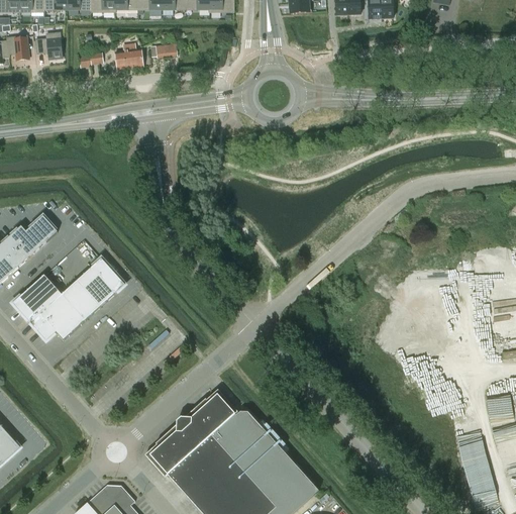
[(0,10),(19,10),(18,0),(0,0),(0,10)]
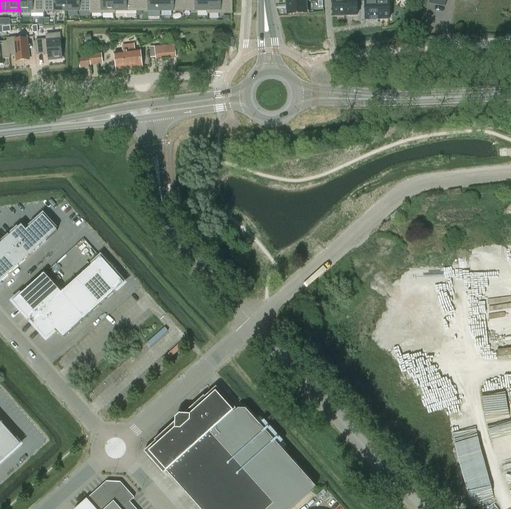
[(18,0),(19,10),(43,10),(43,8),(42,8),(42,0),(18,0)]
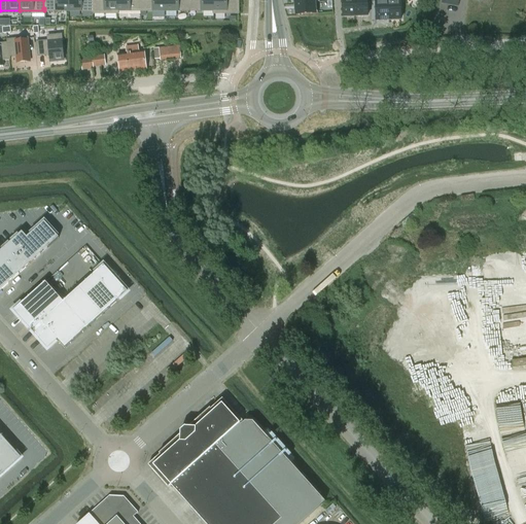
[(43,0),(43,8),(44,8),(68,8),(67,0),(43,0)]
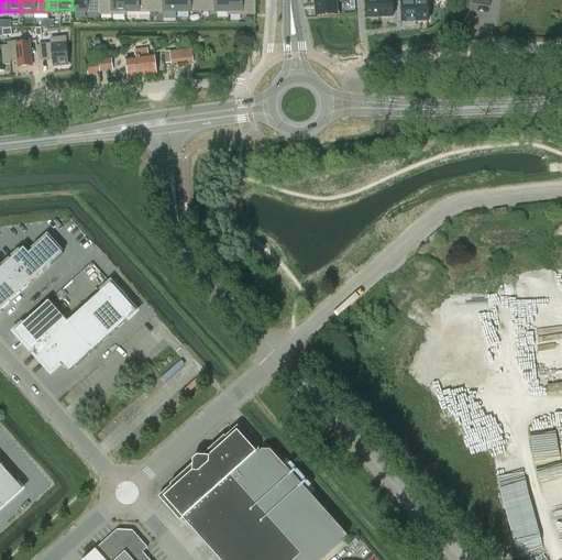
[(72,0),(73,9),(98,9),(98,0),(72,0)]
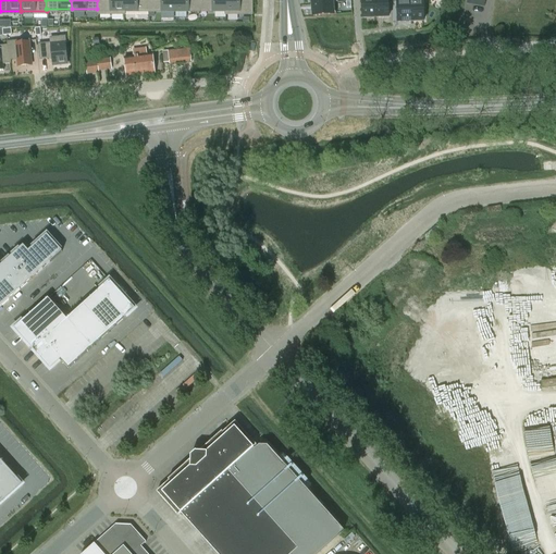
[(97,0),(97,9),(97,11),(123,11),(123,9),(122,0),(97,0)]
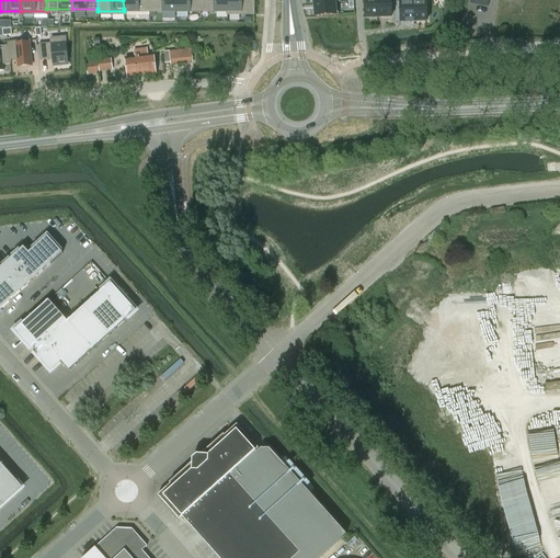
[(123,0),(124,9),(149,9),(149,0),(123,0)]
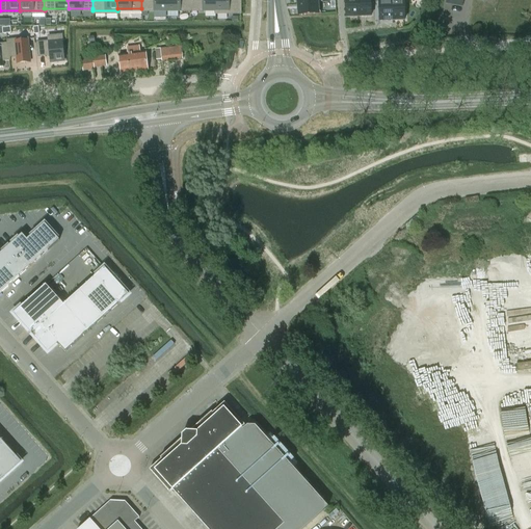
[(141,0),(141,8),(166,8),(165,0),(141,0)]
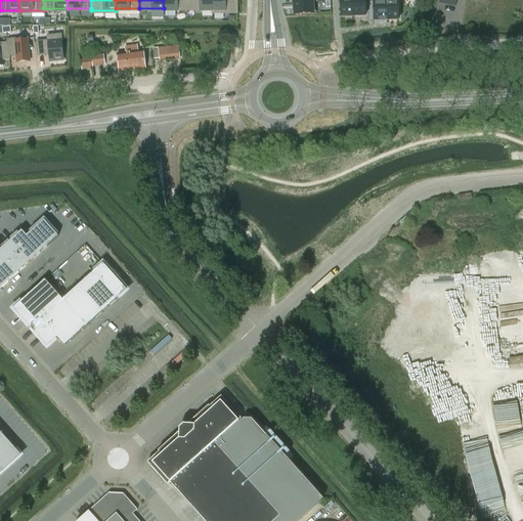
[(163,0),(164,8),(187,8),(187,0),(163,0)]
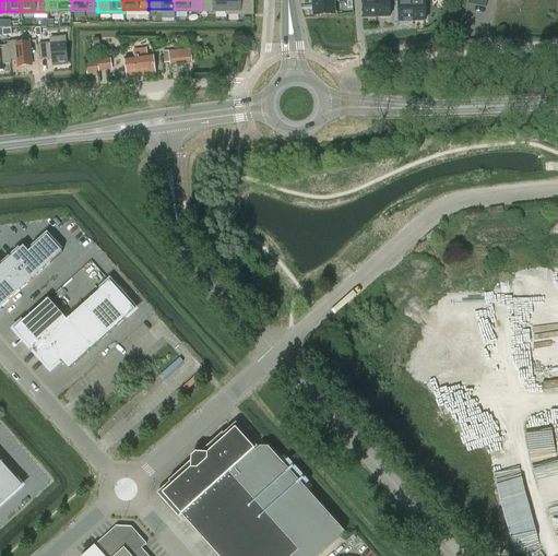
[(200,0),(200,9),(225,9),(226,9),(226,0),(200,0)]
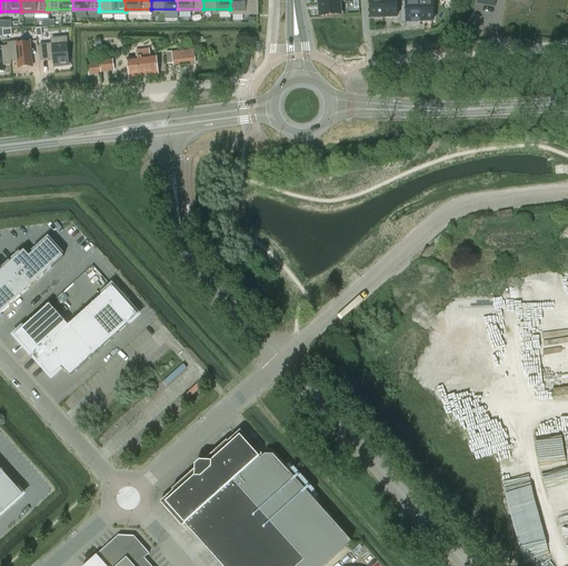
[(229,9),(229,11),(256,11),(256,0),(230,0),(230,9),(229,9)]
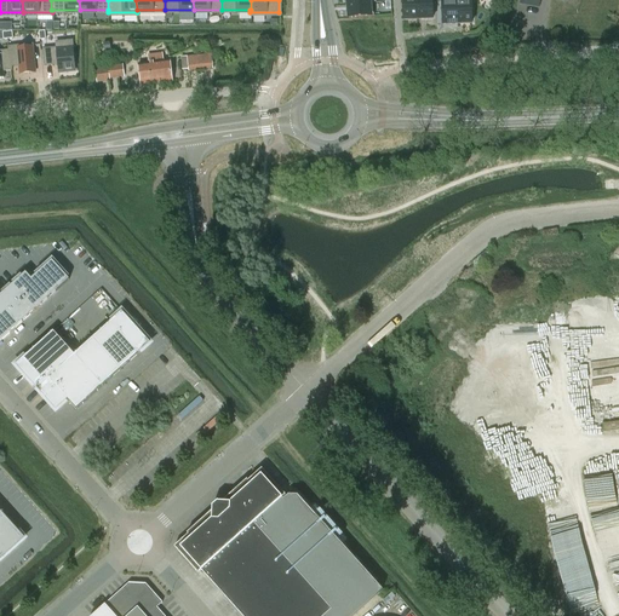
[(347,1),(348,15),(373,13),(372,0),(359,0),(347,1)]
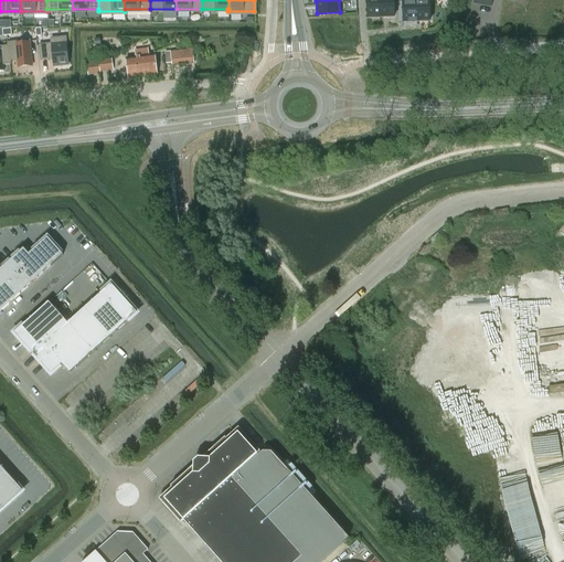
[(365,0),(366,16),(380,14),(379,0),(365,0)]
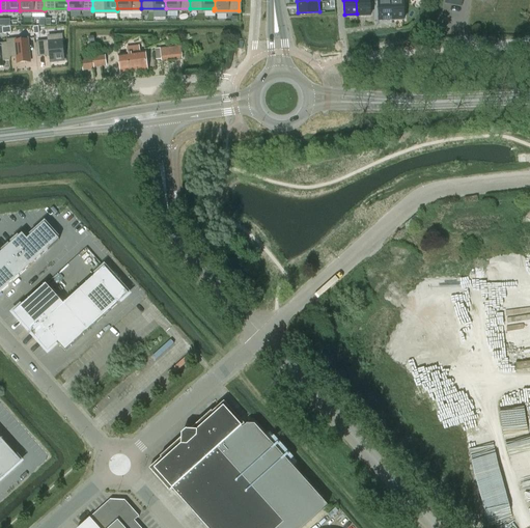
[(356,0),(357,14),(369,14),(368,0),(356,0)]
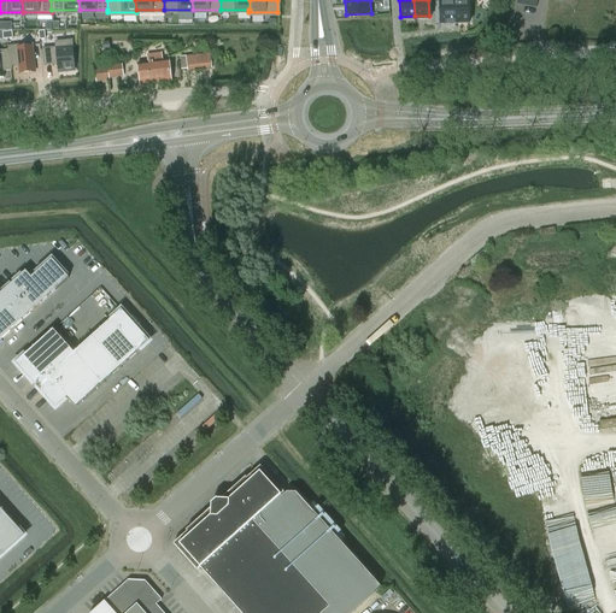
[(455,21),(453,0),(439,0),(440,21),(455,21)]
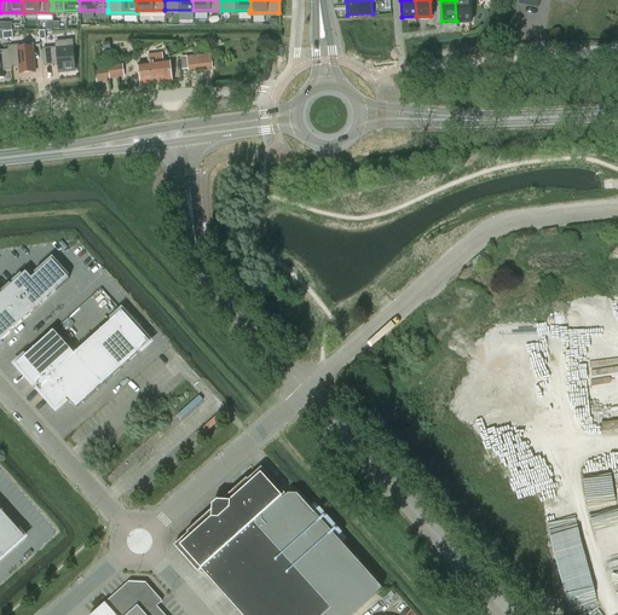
[(455,0),(456,21),(471,21),(469,0),(455,0)]
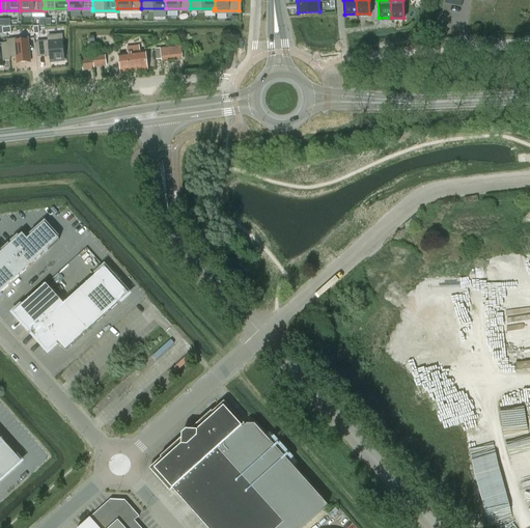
[(48,34),(48,38),(36,39),(37,54),(49,53),(50,60),(63,58),(61,32),(48,34)]
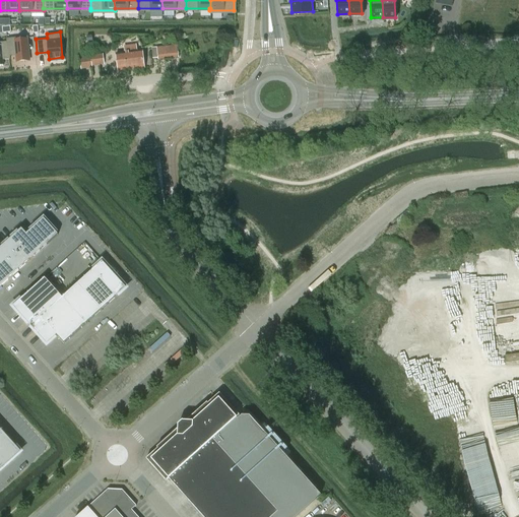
[(26,35),(6,37),(6,40),(7,40),(8,54),(15,53),(15,59),(28,58),(26,35)]
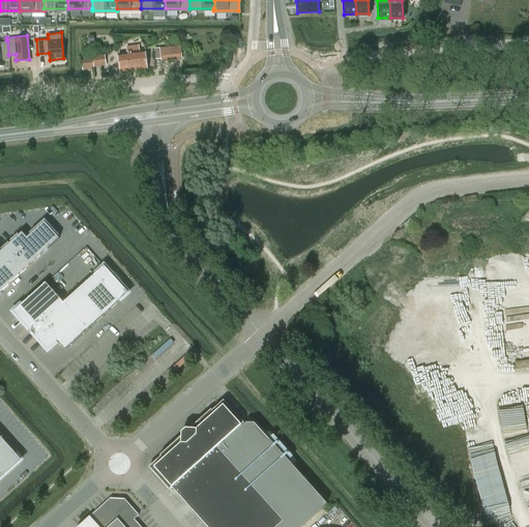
[(6,40),(0,40),(0,64),(2,64),(2,58),(9,58),(8,55),(7,40),(6,40)]
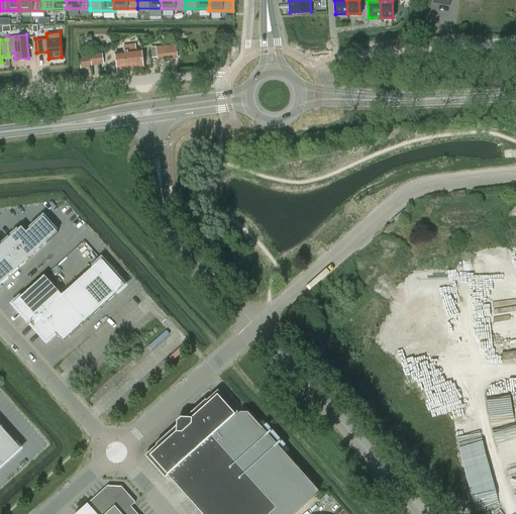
[(127,43),(130,67),(143,65),(140,47),(135,47),(135,42),(127,43)]
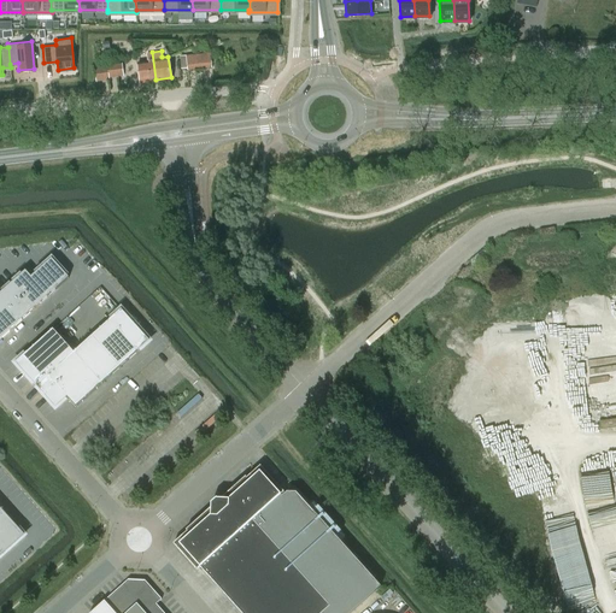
[(210,51),(179,54),(180,66),(187,66),(187,69),(211,66),(210,51)]
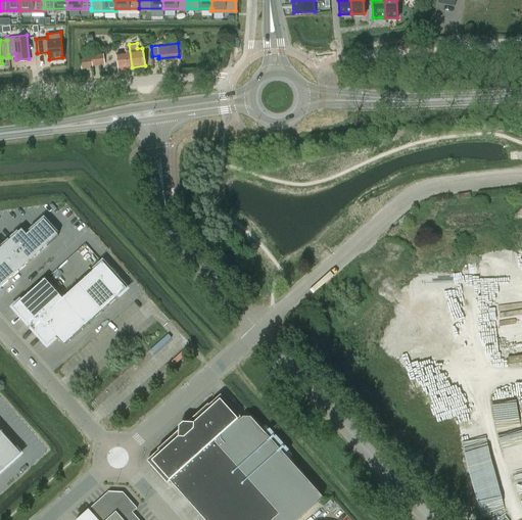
[(132,67),(129,44),(126,45),(126,50),(116,51),(119,68),(132,67)]
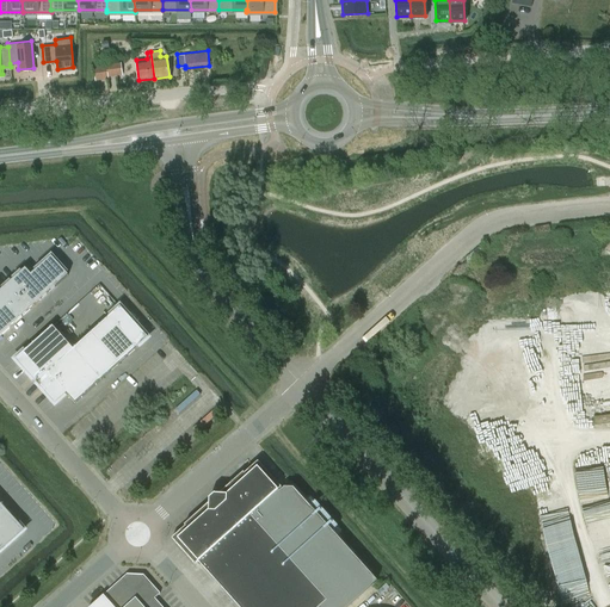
[(104,64),(92,66),(94,79),(108,78),(108,75),(121,73),(119,61),(104,63),(104,64)]
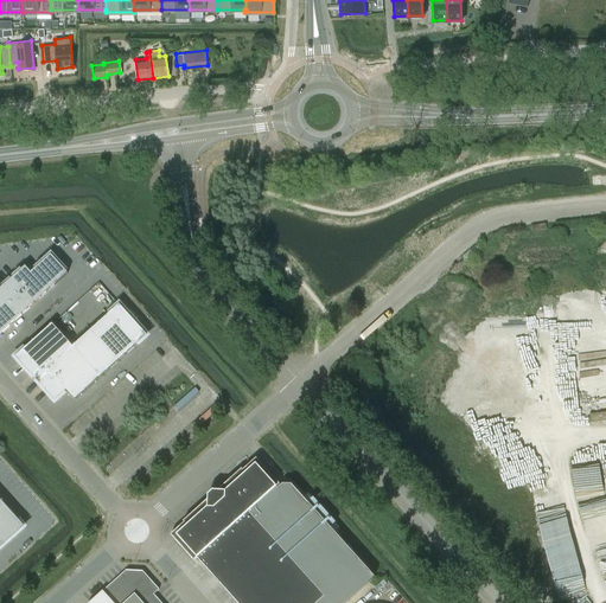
[(30,270),(24,264),(0,286),(0,329),(67,271),(50,252),(30,270)]
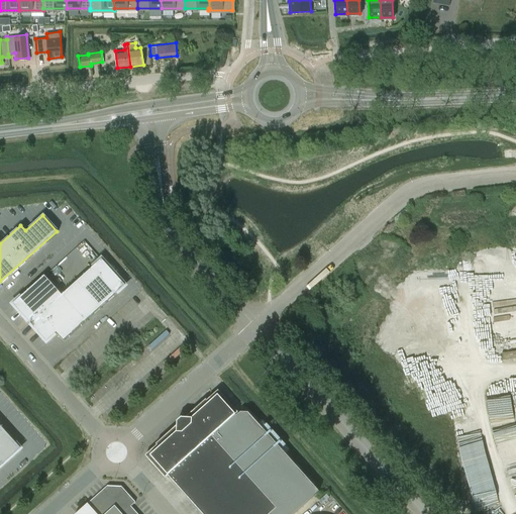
[(63,338),(124,283),(100,257),(61,293),(42,273),(11,302),(45,339),(56,330),(63,338)]
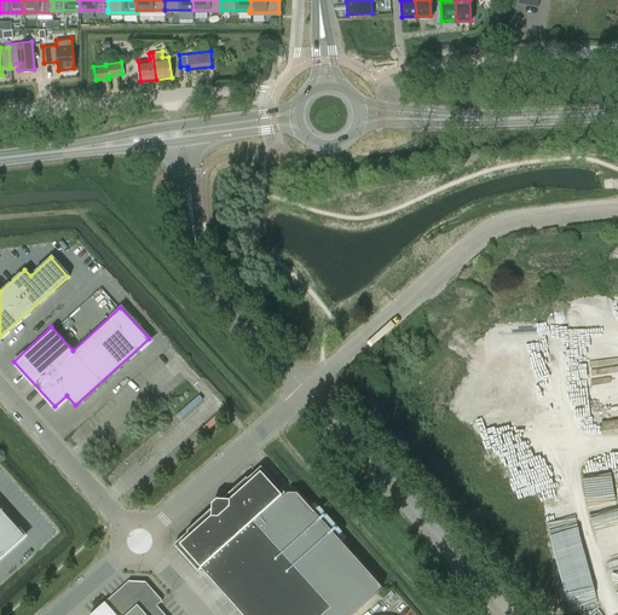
[(617,417),(606,419),(600,421),(601,429),(617,427),(617,417)]
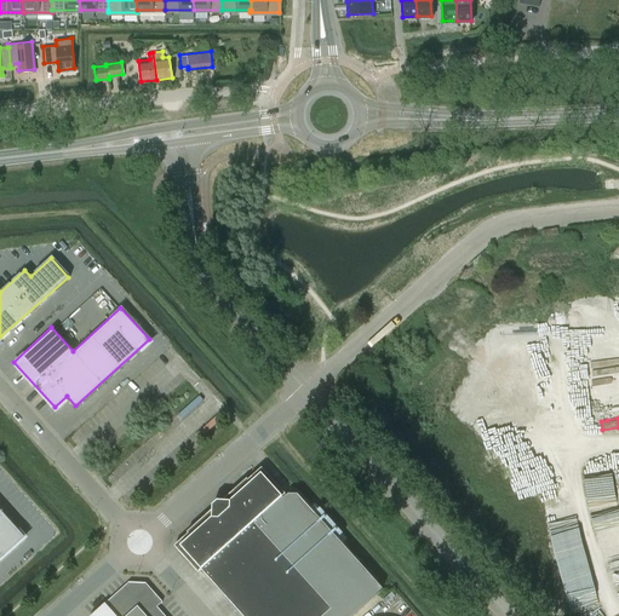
[(187,531),(173,543),(198,570),(200,568),(244,615),(348,615),(382,586),(297,493),(287,493),(286,494),(261,465),(247,477),(246,477),(225,495),(216,494),(210,500),(210,510),(187,530),(187,531)]
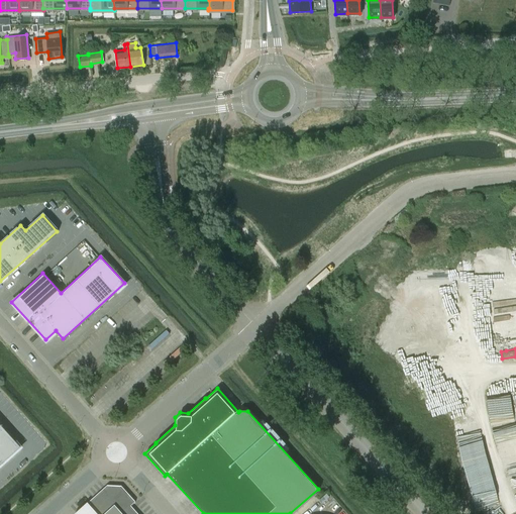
[(485,396),(463,398),(471,467),(490,465),(491,480),(496,479),(497,484),(503,494),(503,493),(507,500),(510,500),(515,495),(515,445),(513,446),(508,449),(503,393),(495,398),(487,399),(485,396)]
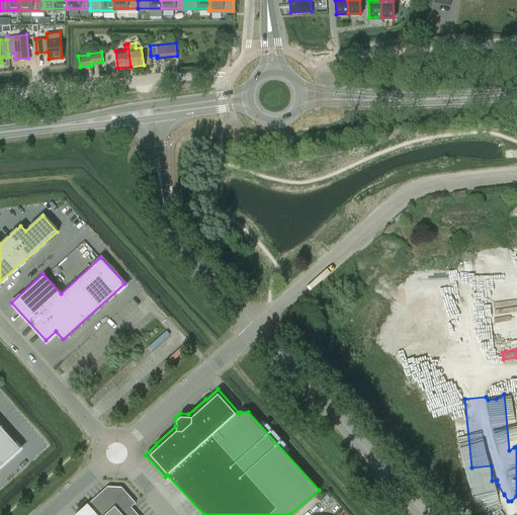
[(278,436),(267,424),(264,426),(275,439),(278,436)]
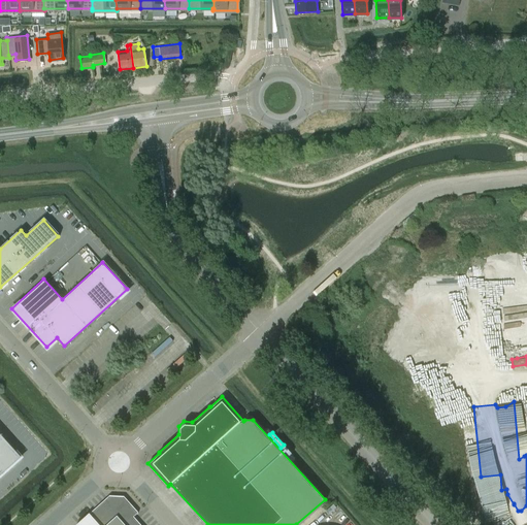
[(0,473),(21,456),(0,433),(0,473)]
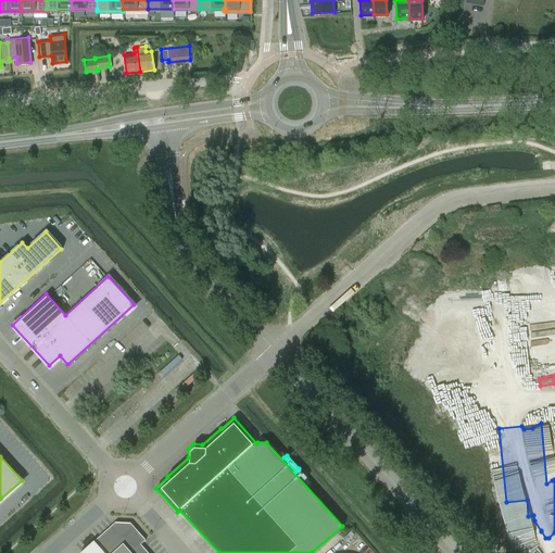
[(114,520),(78,552),(149,552),(140,542),(144,538),(129,522),(114,520)]
